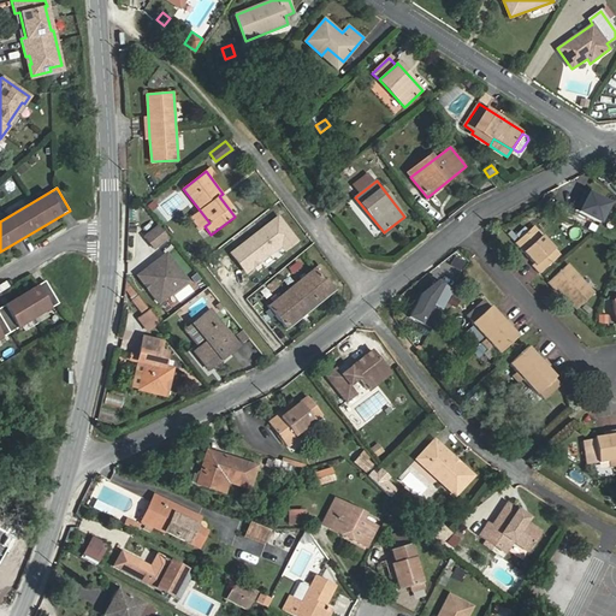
[(586,191),(576,211),(600,223),(610,206),(586,191)]
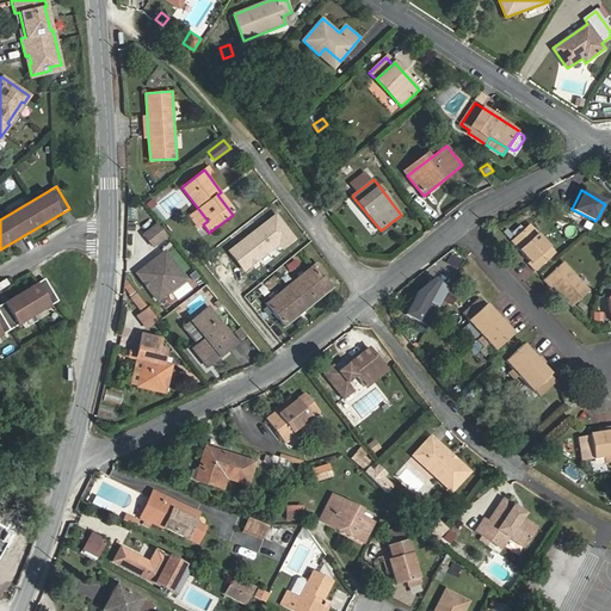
[(277,213),(227,251),(244,272),(279,245),(284,251),(298,240),(277,213)]
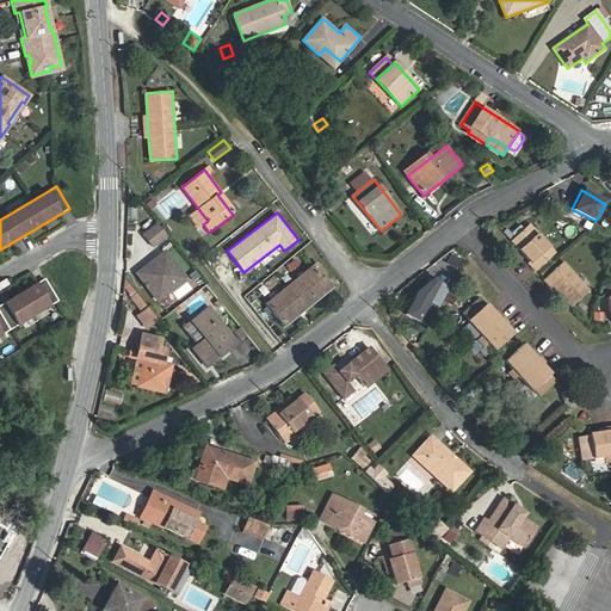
[(150,246),(166,234),(156,222),(142,234),(150,246)]
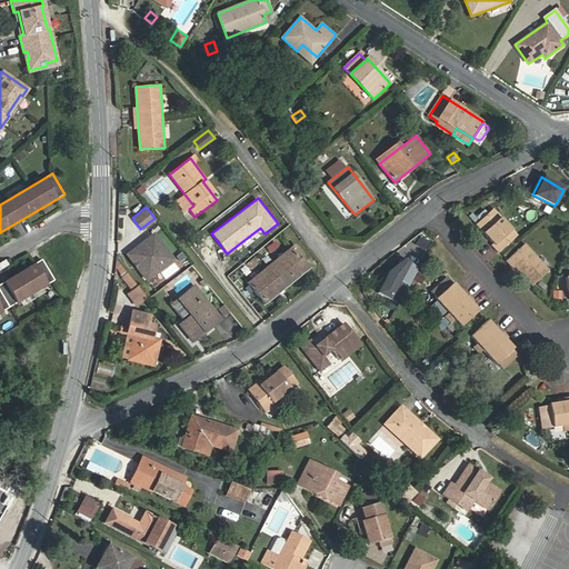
[(532,223),(538,216),(527,208),(521,216),(532,223)]
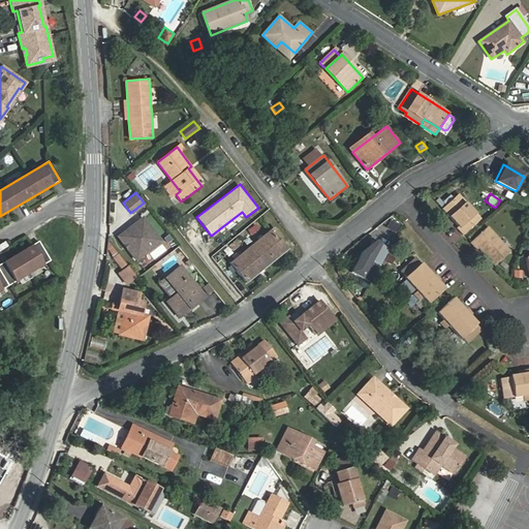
[(463,235),(481,219),(459,194),(442,209),(459,226),(457,228),(463,235)]
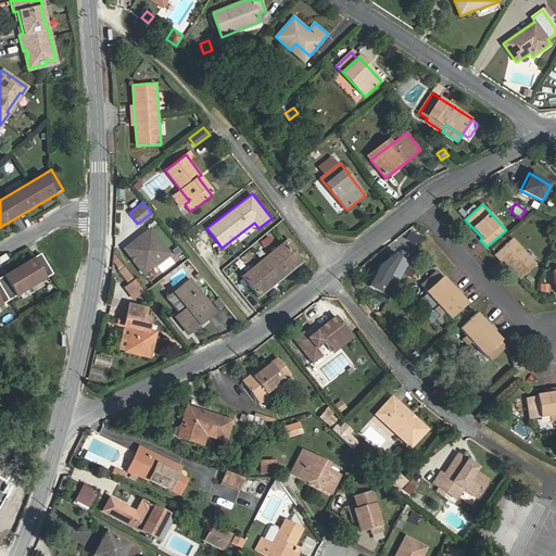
[(137,261),(144,272),(168,253),(149,228),(141,234),(142,236),(135,242),(134,253),(139,260),(137,261)]
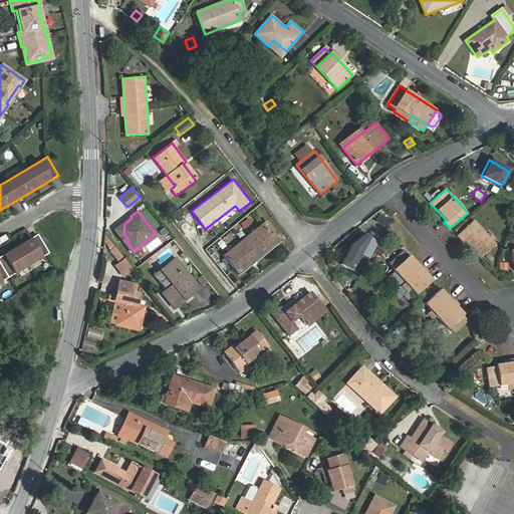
[(115,228),(126,241),(129,240),(123,234),(124,224),(132,218),(131,216),(115,228)]
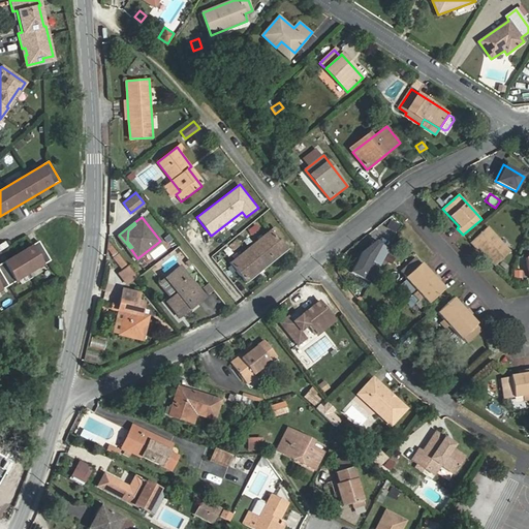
[(494,266),(510,251),(488,226),(470,243),(476,250),(478,248),(494,266)]
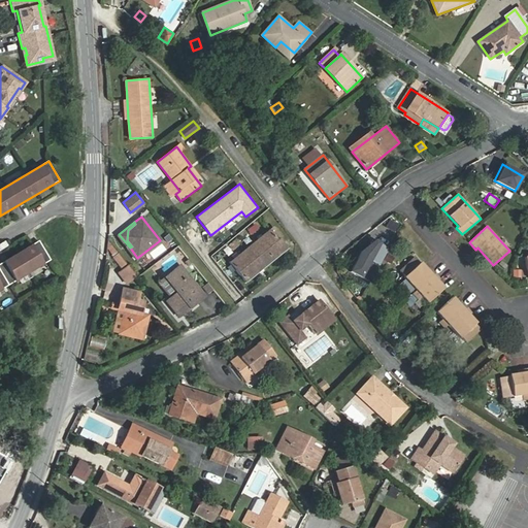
[(288,249),(279,238),(282,236),(273,227),(230,263),(246,283),(288,249)]
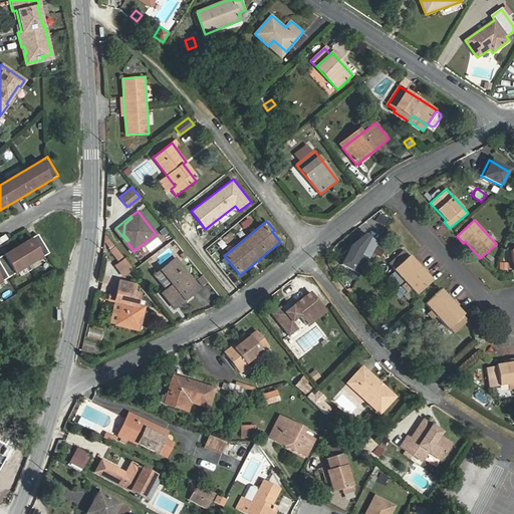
[(165,229),(158,234),(164,244),(171,239),(165,229)]
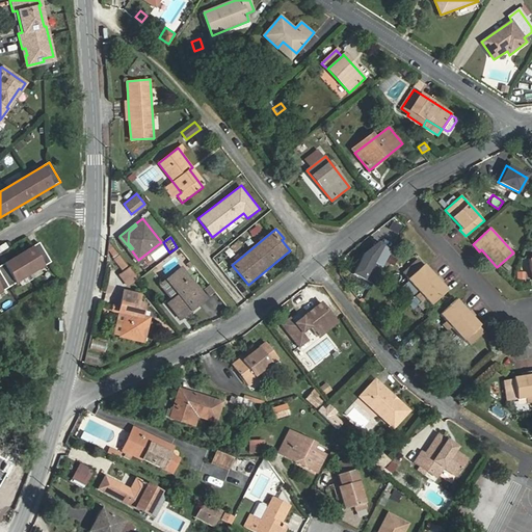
[(0,292),(51,262),(40,242),(0,266),(0,292)]
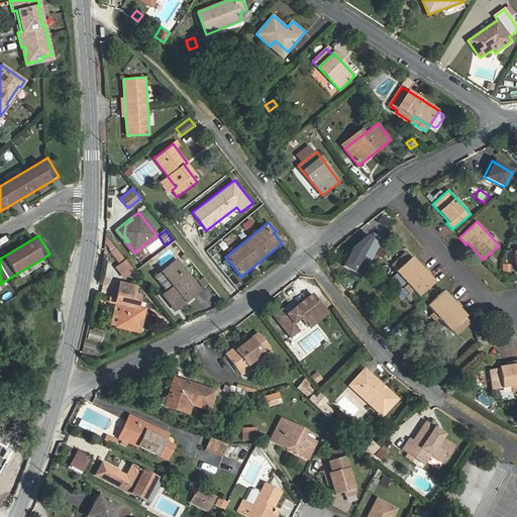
[(352,246),(342,266),(362,276),(371,259),(362,254),(370,237),(366,235),(352,246)]
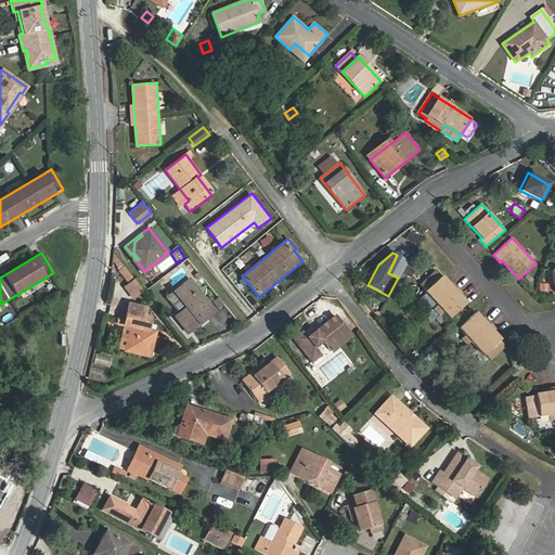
[(130,284),(136,280),(125,267),(120,271),(130,284)]
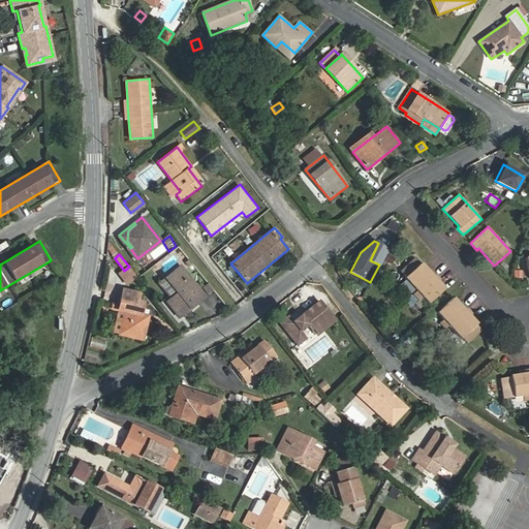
[(431,268),(428,270),(422,262),(421,263),(415,258),(401,272),(406,277),(405,278),(411,285),(408,288),(413,294),(416,290),(436,273),(431,268)]
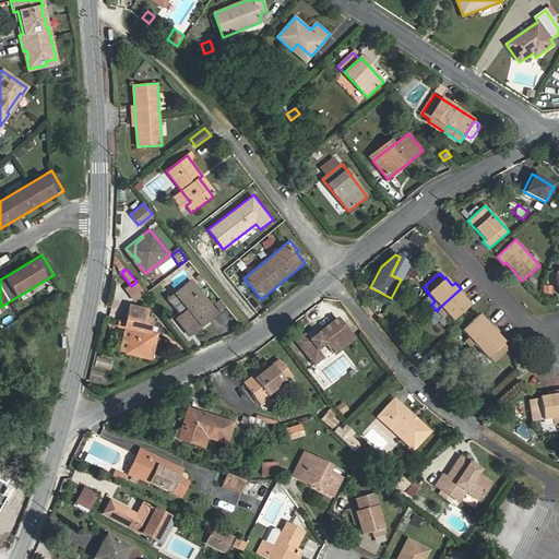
[(218,314),(191,281),(180,288),(174,294),(187,310),(176,319),(189,336),(218,314)]
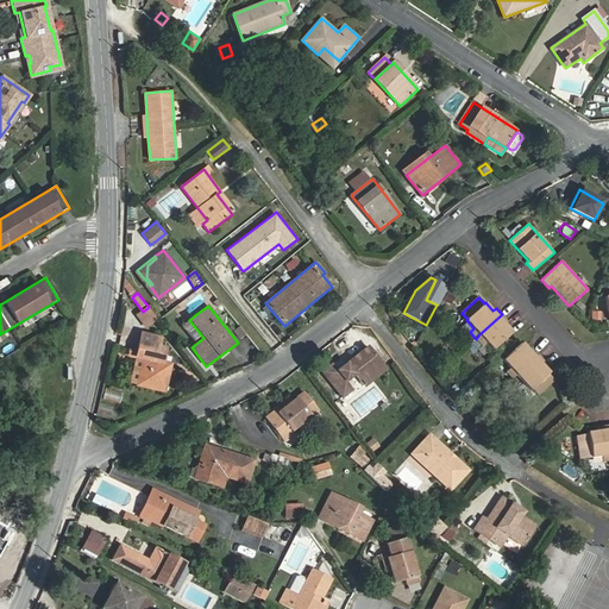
[(149,327),(158,320),(149,307),(143,312),(139,314),(149,327)]
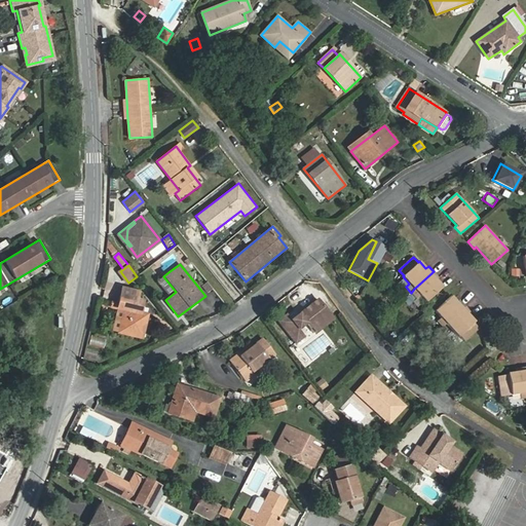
[(437,279),(439,277),(434,271),(414,289),(425,302),(443,287),(437,279)]
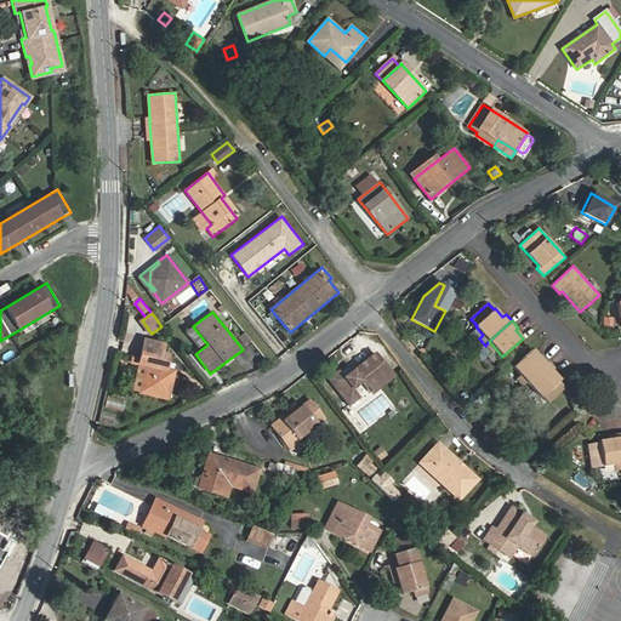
[(135,389),(138,391),(138,393),(167,400),(175,371),(166,369),(169,354),(164,353),(165,347),(164,343),(144,339),(138,364),(140,365),(135,389)]
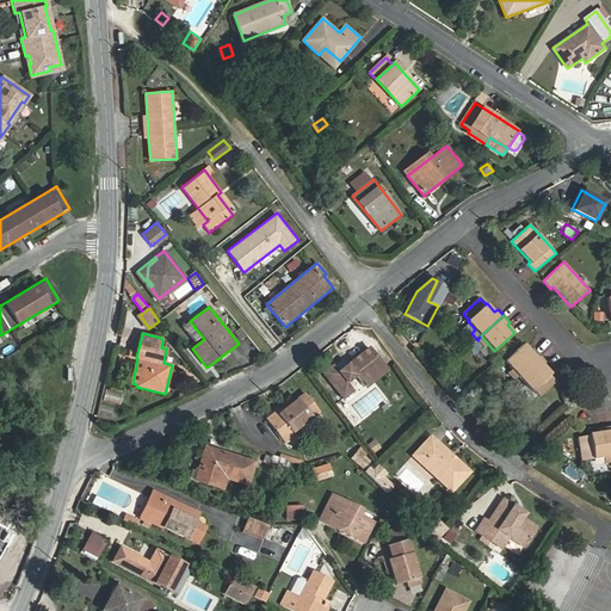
[(534,349),(531,352),(524,344),(505,362),(512,369),(508,372),(514,380),(519,376),(541,356),(534,349)]
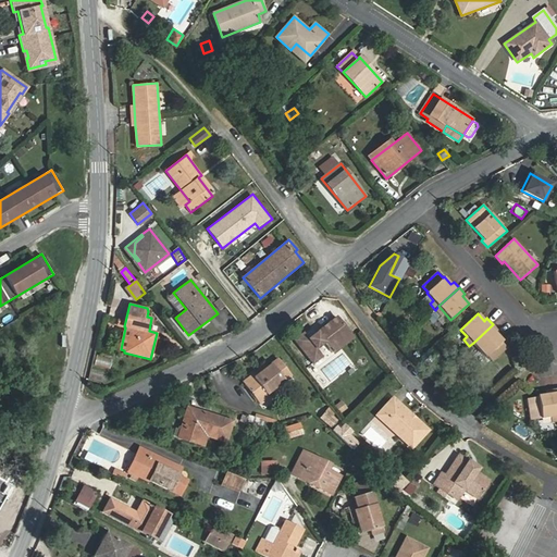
[(334,353),(353,338),(336,318),(309,338),(305,333),(295,341),(313,363),(322,356),(317,348),(324,342),(334,353)]
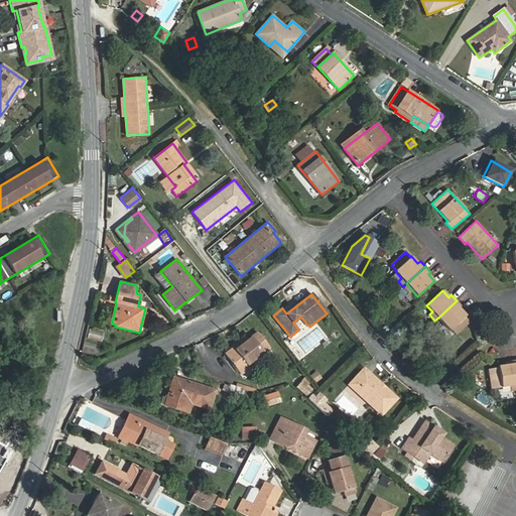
[(460,308),(462,306),(457,300),(438,317),(449,330),(450,330),(456,335),(470,321),(465,316),(466,315),(460,308)]
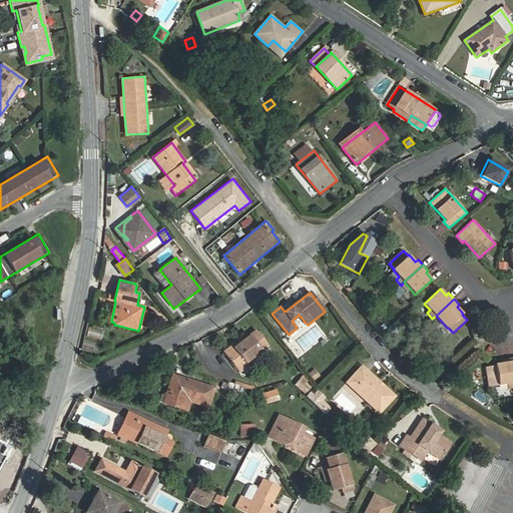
[(105,330),(88,325),(86,330),(103,335),(105,330)]
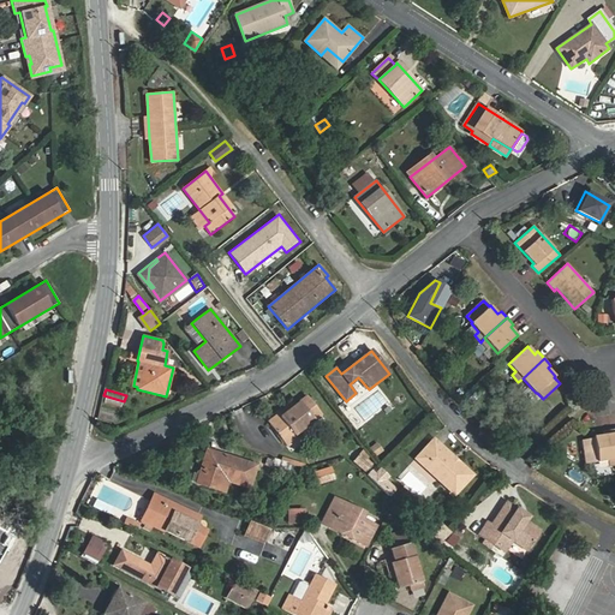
[(294,435),(322,413),(308,396),(270,425),(287,446),(297,439),(294,435)]
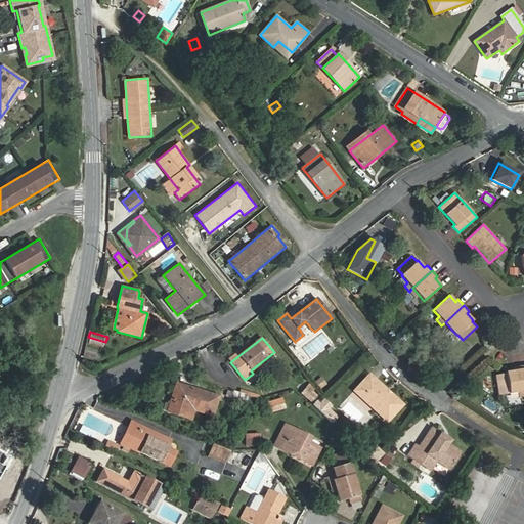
[(518,393),(519,396),(523,395),(523,382),(522,365),(514,366),(515,370),(506,372),(509,394),(518,393)]
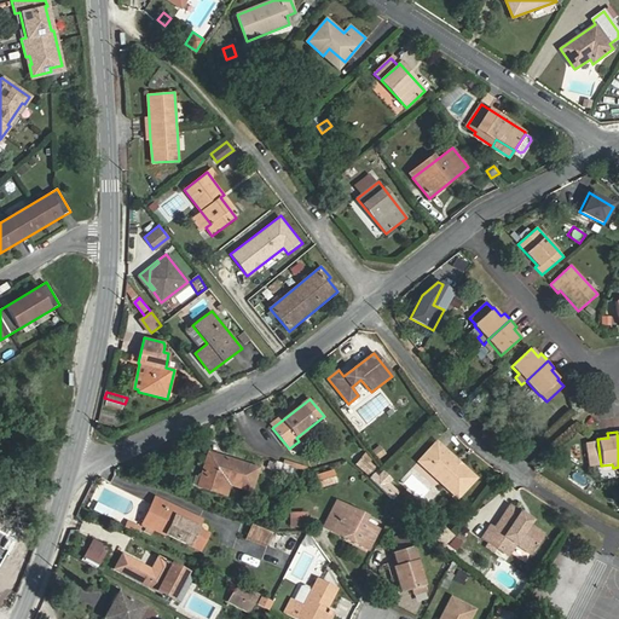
[(438,443),(420,462),(458,497),(476,478),(438,443)]
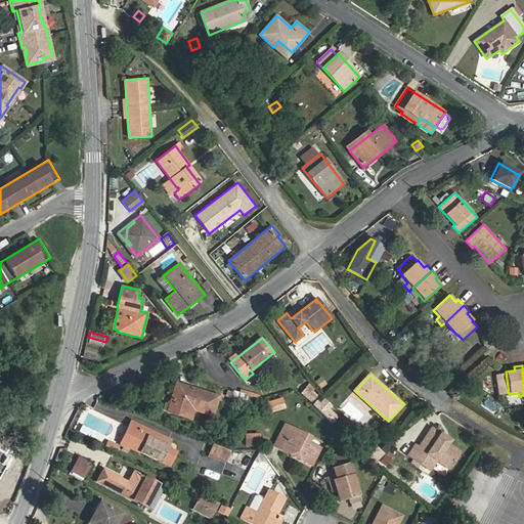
[(320,388),(328,384),(322,376),(315,380),(320,388)]
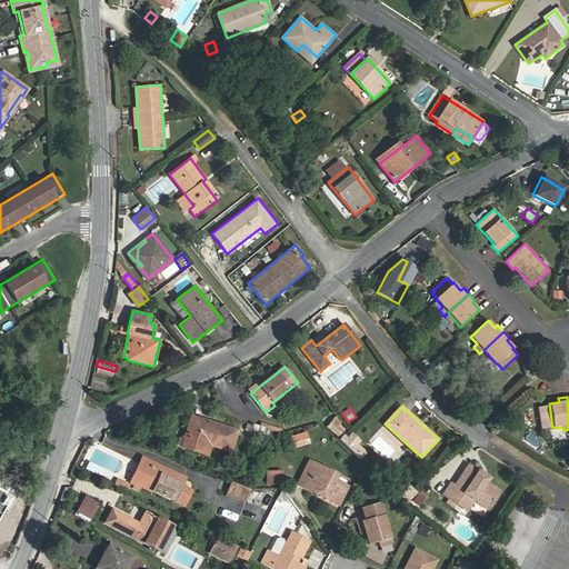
[(233,450),(240,430),(192,416),(182,447),(199,451),(202,441),(233,450)]
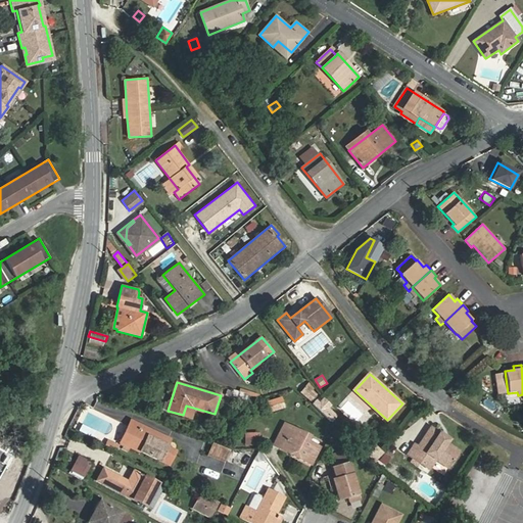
[(312,400),(318,394),(307,384),(301,390),(312,400)]
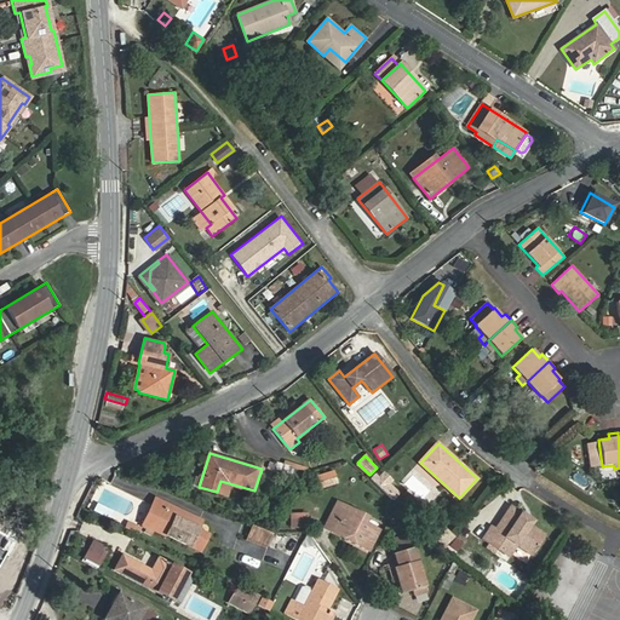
[(319,477),(322,487),(336,482),(332,472),(319,477)]
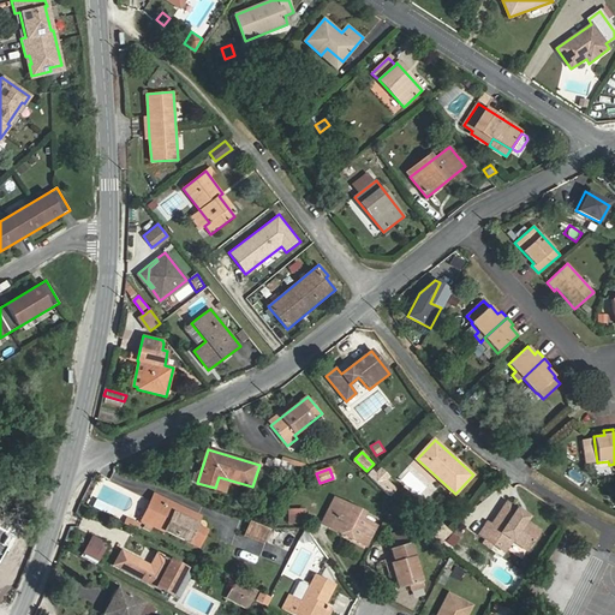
[(371,479),(369,481),(387,497),(393,490),(383,482),(387,478),(378,471),(371,479)]
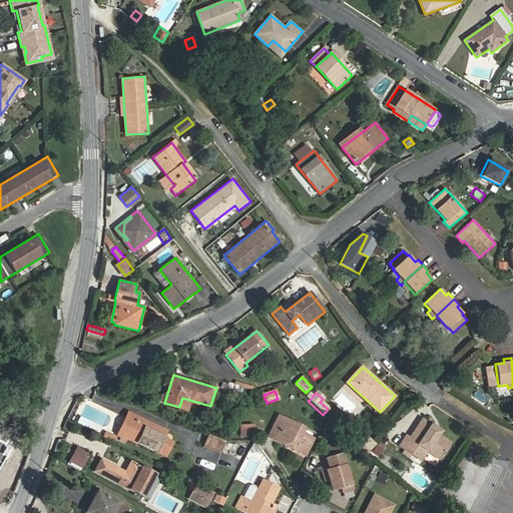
[(163,438),(166,431),(129,413),(119,433),(165,456),(172,443),(163,438)]
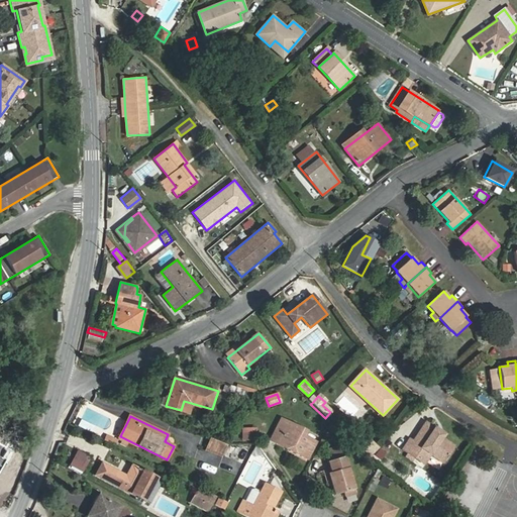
[(305,436),(307,431),(282,419),(271,440),(280,444),(282,440),(296,447),(293,451),(308,458),(316,442),(305,436)]
